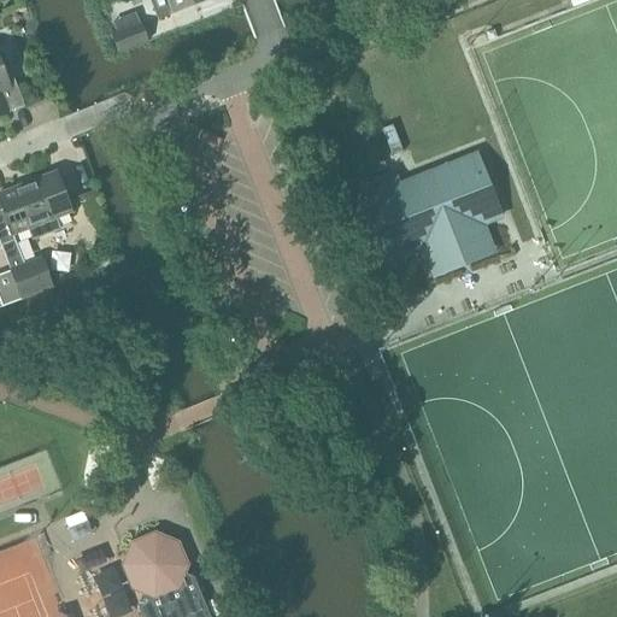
[(211,0),(166,0),(172,15),(211,0)]
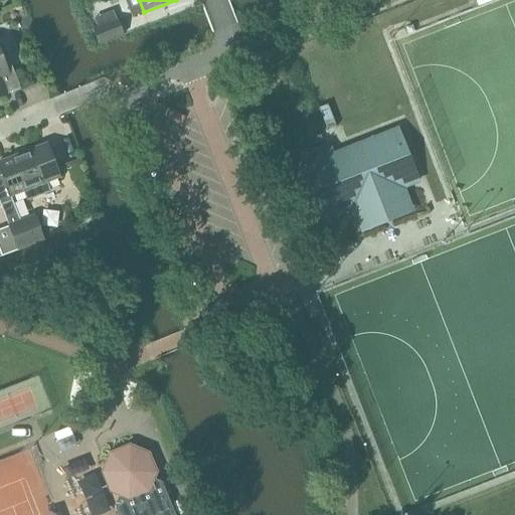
[(119,20),(93,30),(99,44),(125,34),(119,20)]
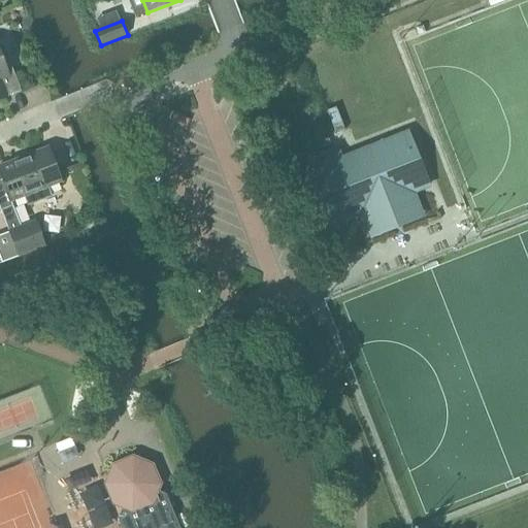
[(0,99),(21,92),(11,68),(6,65),(8,60),(3,46),(0,44),(0,99)]
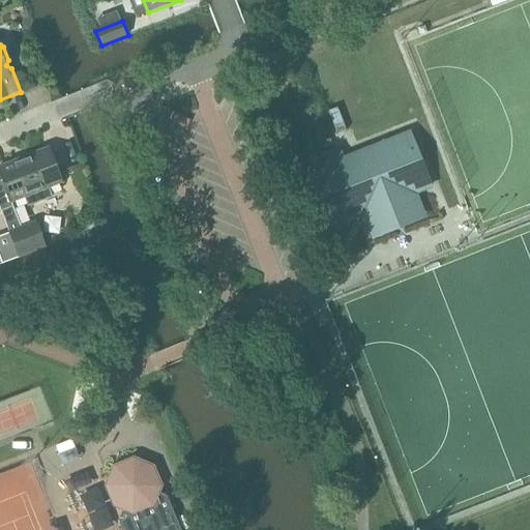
[(315,167),(306,170),(329,228),(361,216),(417,195),(432,188),(433,188),(410,130),(344,156),(341,148),(312,158),(315,167)]
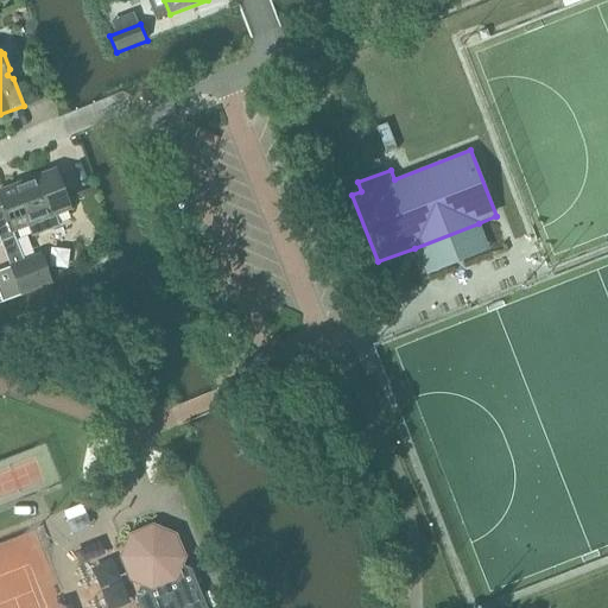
[(0,201),(2,207),(0,207),(0,240),(1,242),(11,267),(21,293),(52,282),(40,254),(24,260),(14,238),(12,232),(27,226),(32,238),(59,227),(55,215),(70,209),(55,170),(0,191),(0,201)]
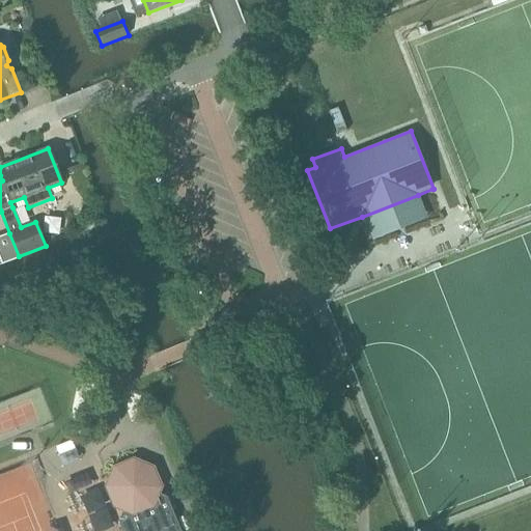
[(9,234),(0,236),(0,260),(1,264),(19,258),(9,234)]
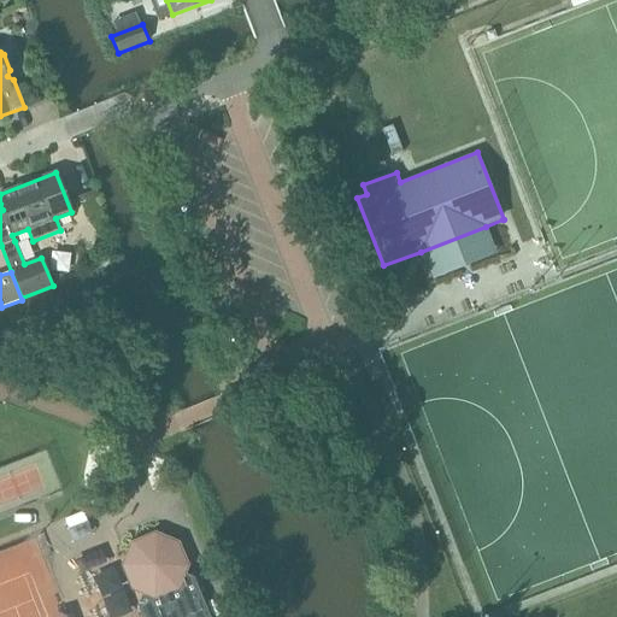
[(131,542),(127,556),(137,559),(147,583),(137,606),(141,616),(210,616),(194,579),(184,574),(188,566),(178,542),(156,533),(131,542)]
